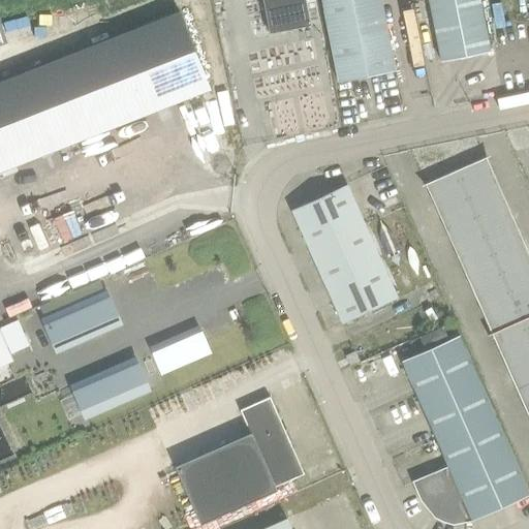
[(309,25),(304,0),(261,0),(269,33),(309,25)]
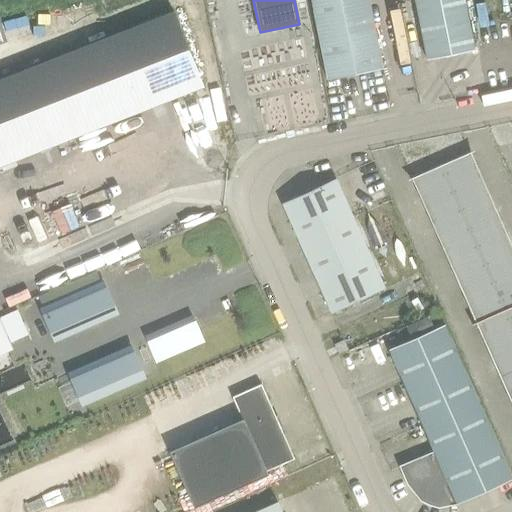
[(310,0),(328,84),(383,73),(367,0),(310,0)]
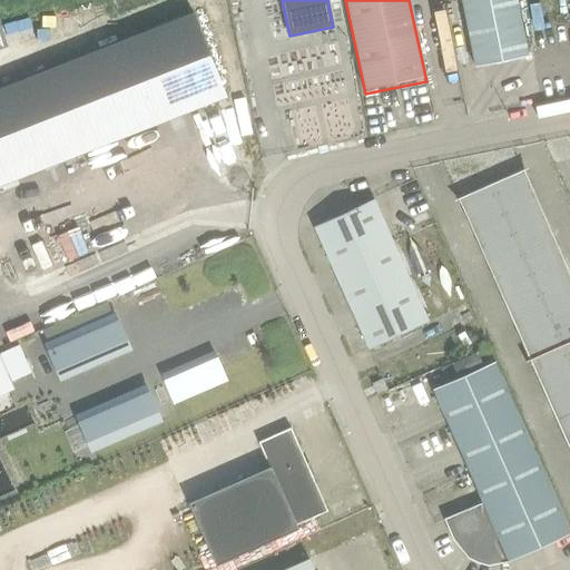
[(516,0),(461,0),(474,67),(528,56),(516,0)]
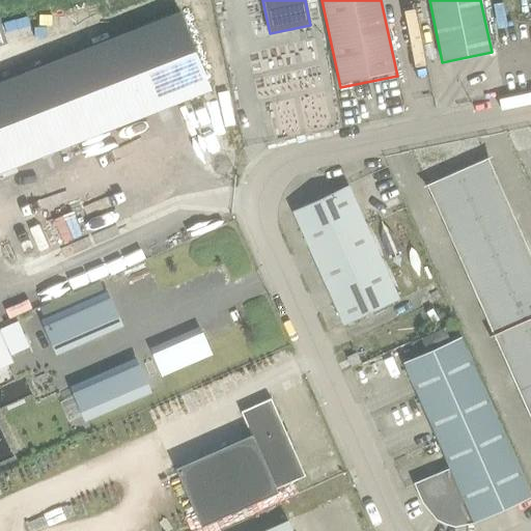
[(179,8),(0,79),(0,174),(212,91),(179,8)]
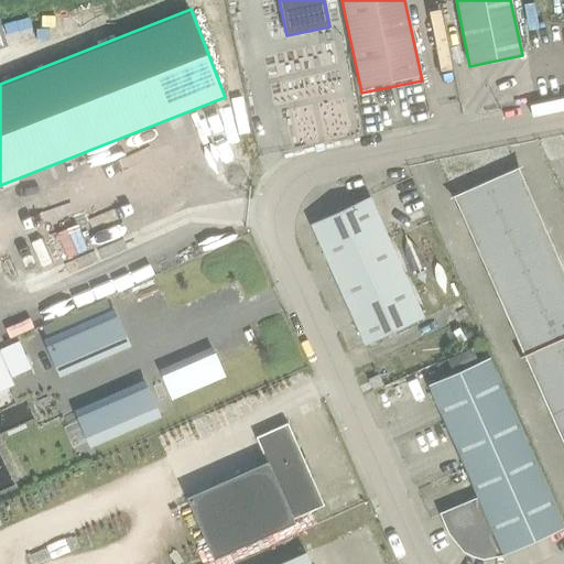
[(494,203),(527,188),(518,169),(518,167),(485,183),(494,203)]
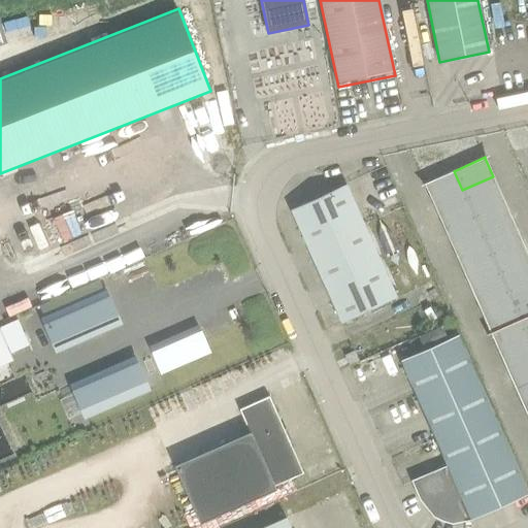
[(462,190),(454,171),(423,185),(424,185),(432,203),(462,190)]
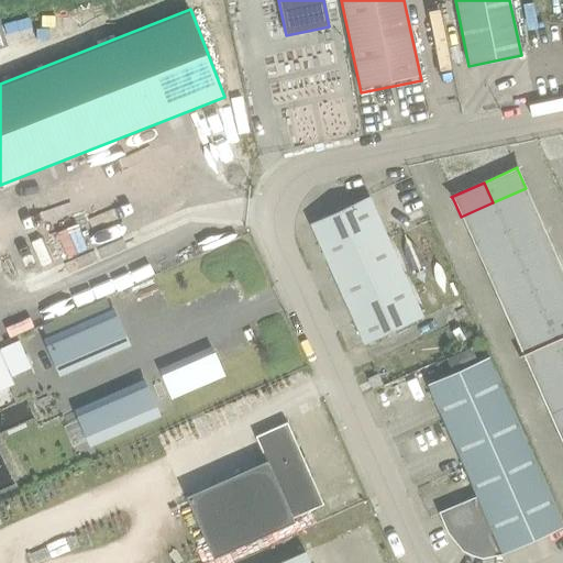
[(493,202),(501,222),(534,208),(526,188),(493,202)]
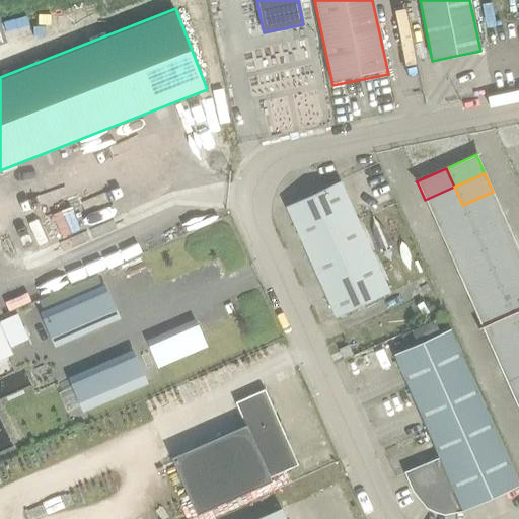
[(336,317),(389,293),(340,181),(286,206),(336,317)]
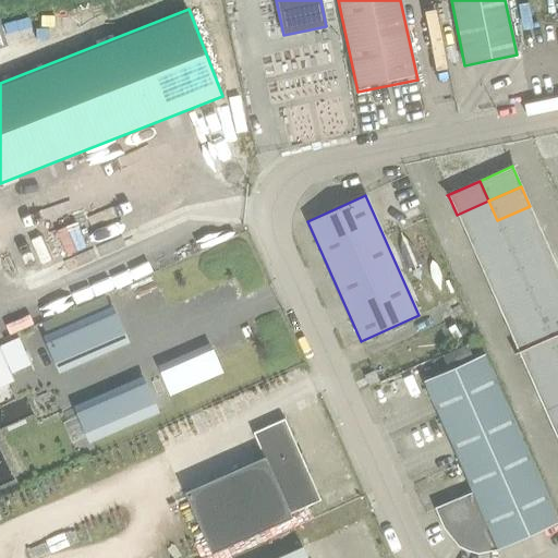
[(497,220),(488,201),(457,215),(465,234),(497,220)]
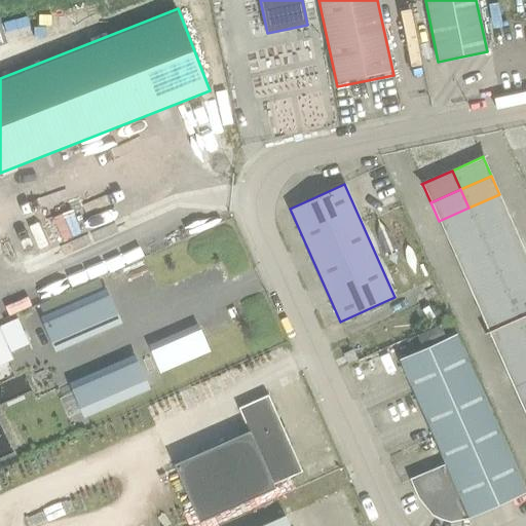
[(477,226),(508,213),(499,194),(468,208),(477,226)]
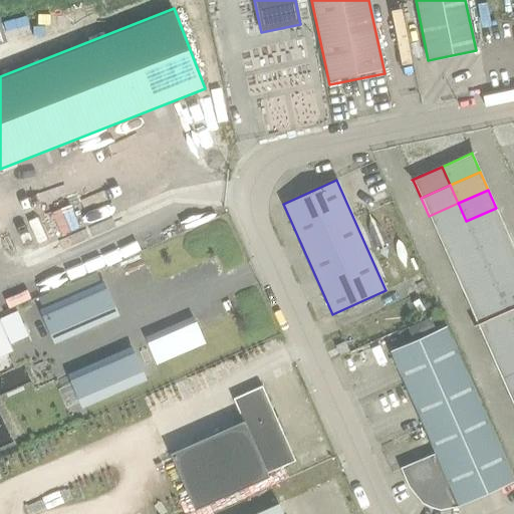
[(466,221),(458,203),(429,216),(437,234),(466,221)]
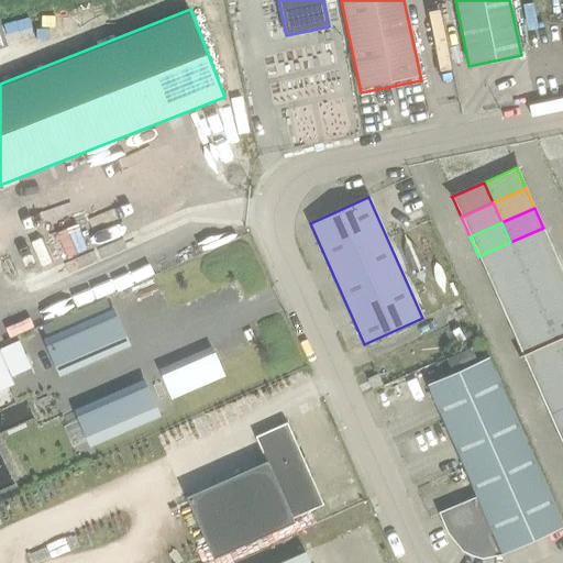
[(510,242),(519,262),(552,247),(543,228),(510,242)]
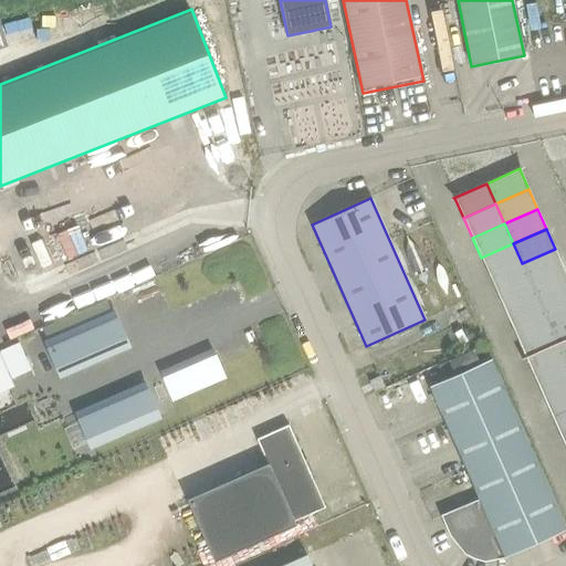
[(522,263),(513,243),(481,258),(490,278),(522,263)]
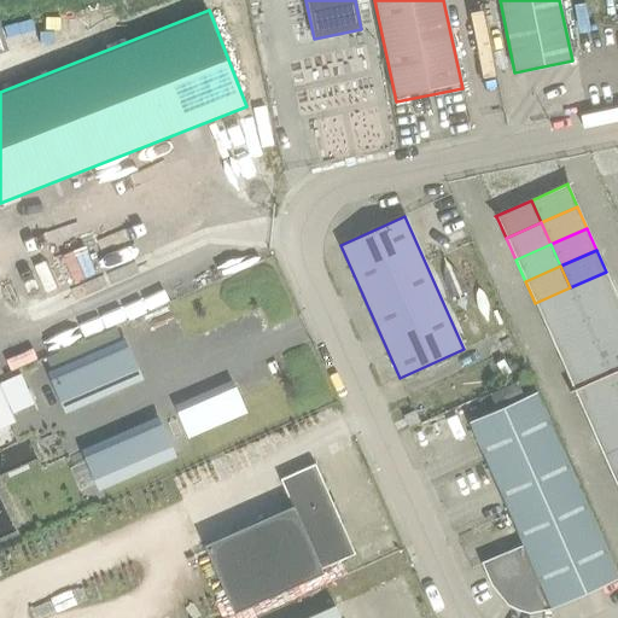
[(570,287),(579,309),(616,293),(606,272),(570,287)]
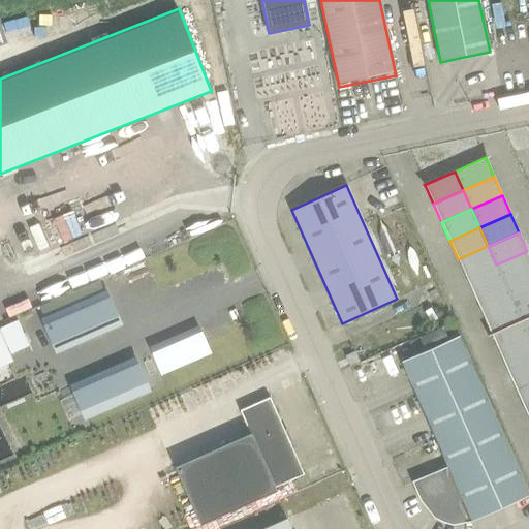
[(496,265),(488,246),(458,259),(466,278),(496,265)]
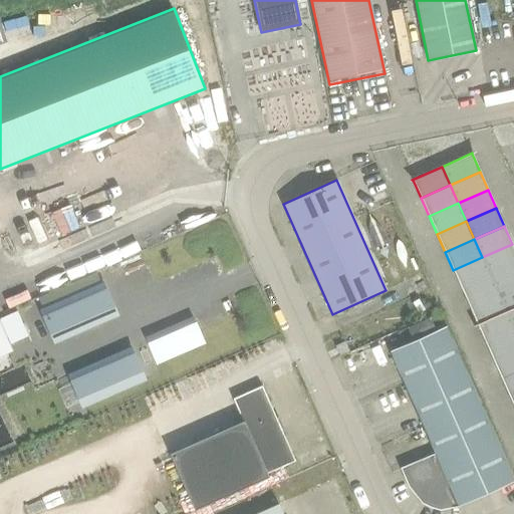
[(482,257),(490,275),(513,264),(513,249),(512,244),(482,257)]
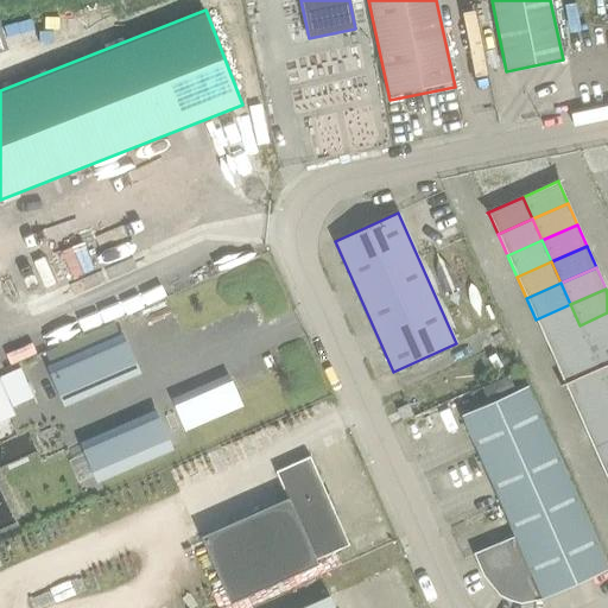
[(580,325),(570,304),(536,320),(545,341),(580,325)]
